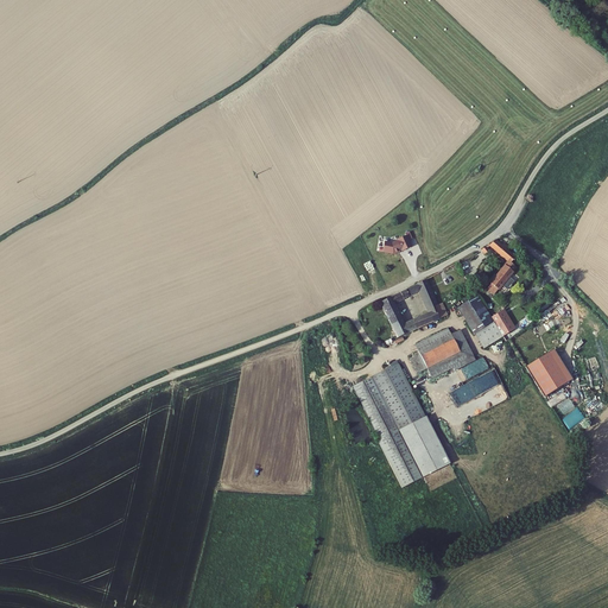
[(393,245),(386,247),(388,257),(397,255),(403,253),(401,252),(404,251),(405,252),(413,248),(407,236),(393,245)]
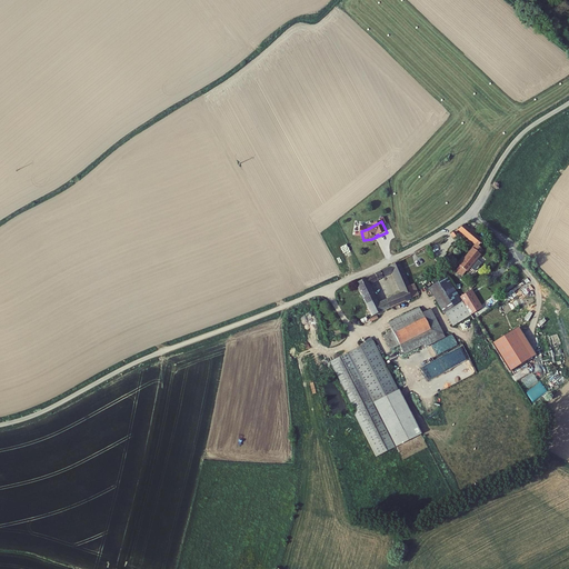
[(467,227),(462,231),(479,246),(482,248),(487,242),(477,235),(479,232),(475,229),(472,231),(467,227)]
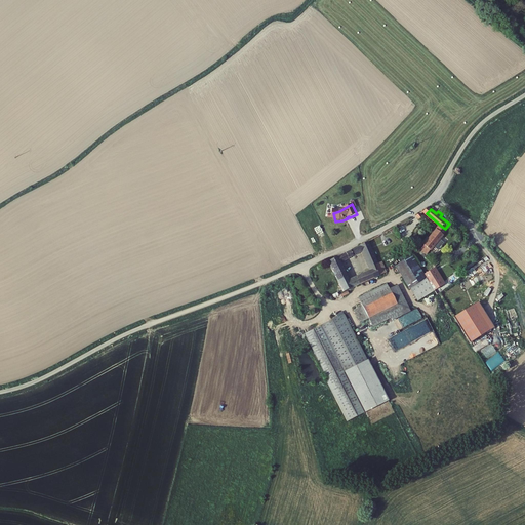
[(440,232),(428,247),(434,252),(450,232),(445,229),(442,227),(439,231),(440,232)]
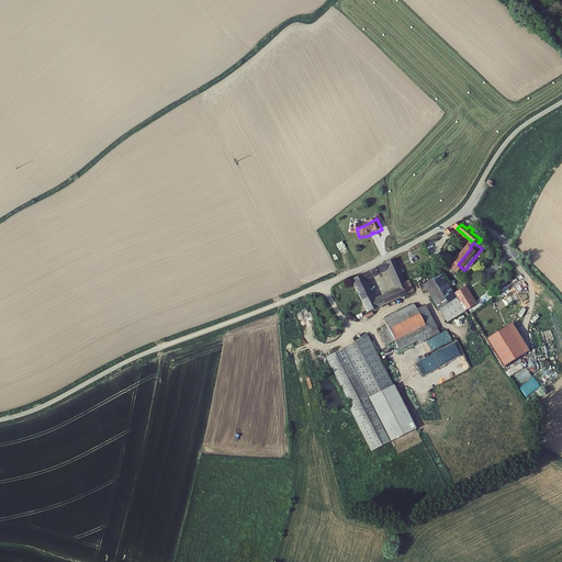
[(404,285),(408,283),(397,258),(389,263),(389,265),(355,282),(371,314),(409,296),(404,285)]
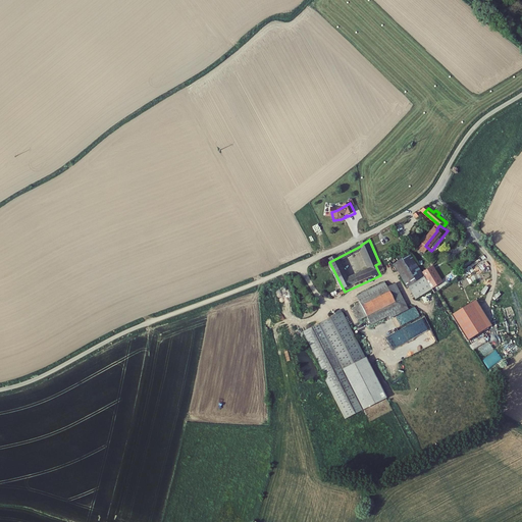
[(417,259),(401,267),(418,304),(435,297),(417,259)]
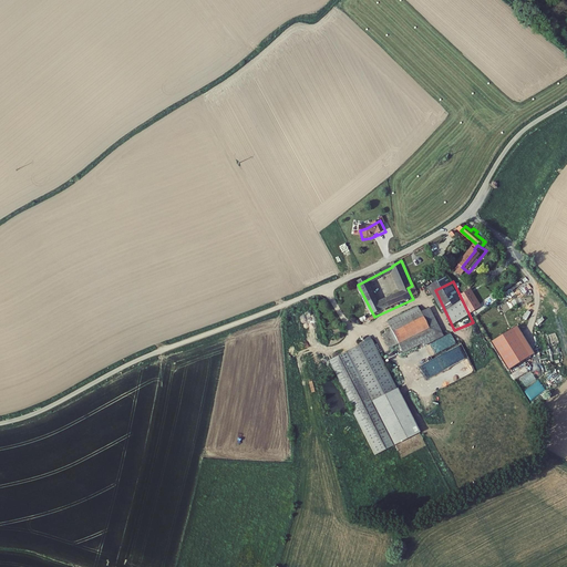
[(408,288),(413,299),(421,296),(415,285),(412,286),(408,288)]
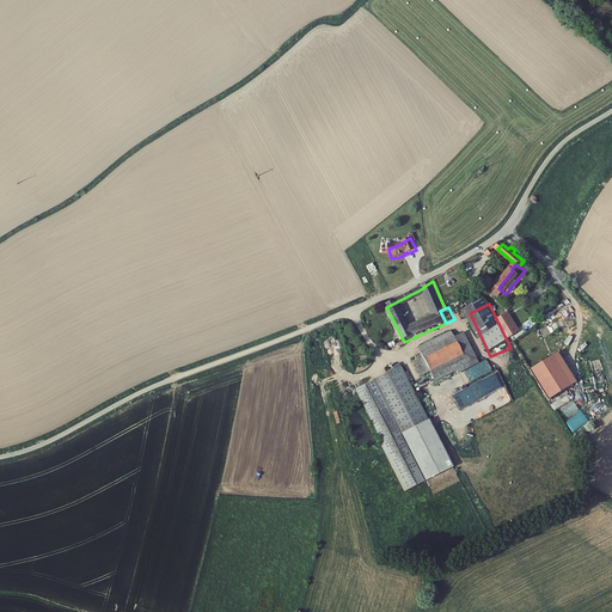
[(416,361),(423,378),(434,373),(469,357),(460,340),(457,334),(423,348),(427,357),(416,361)]
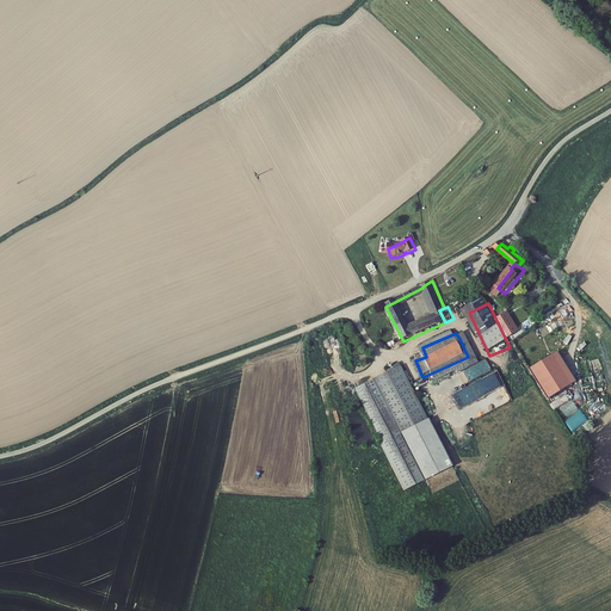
[(481,363),(468,335),(460,339),(468,357),(433,372),(437,383),(481,363)]
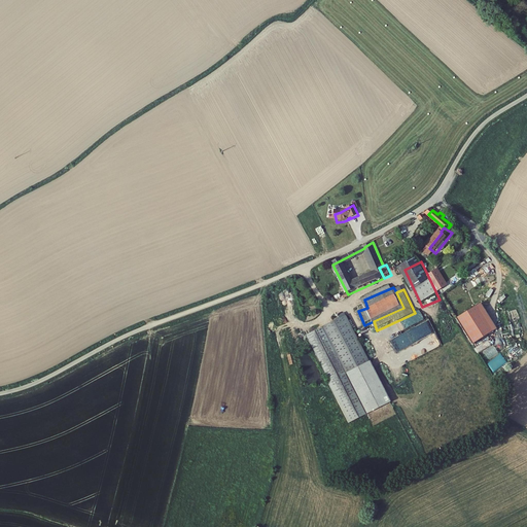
[(481,303),(456,317),(471,344),(496,329),(481,303)]
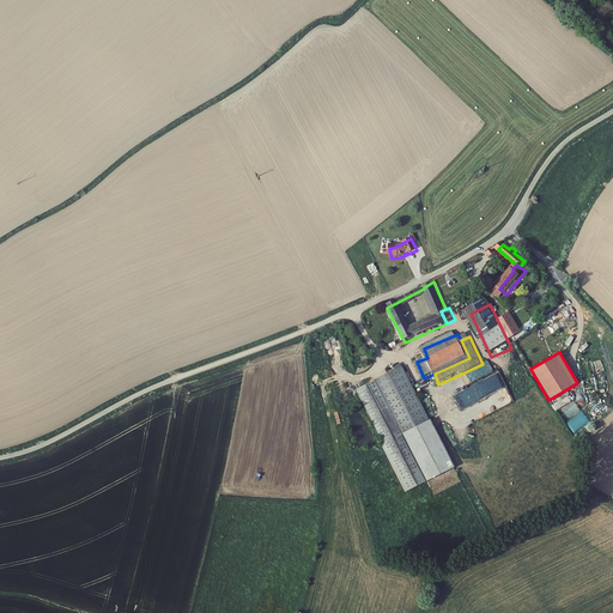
[(431,423),(406,368),(360,388),(384,443),(431,423)]
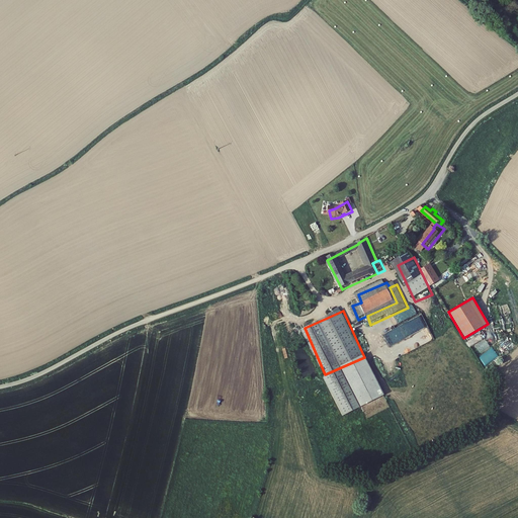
[(434,339),(429,328),(407,337),(413,349),(434,339)]
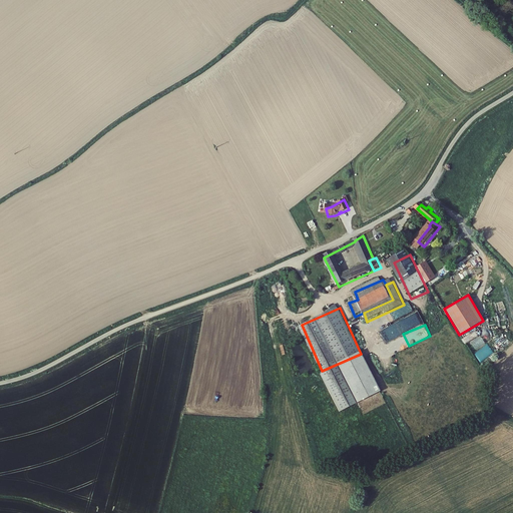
[(472,342),(475,349),(485,344),(482,337),(472,342)]
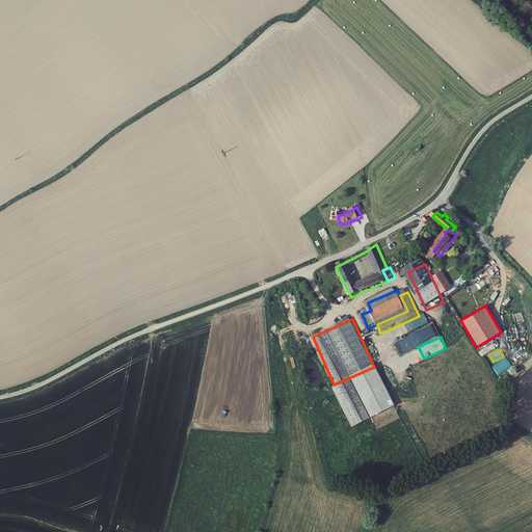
[(498,375),(513,366),(508,357),(493,366),(498,375)]
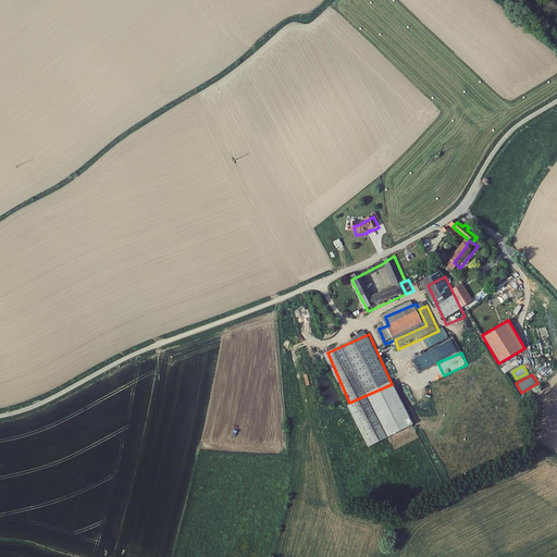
[(411,428),(392,384),(349,403),(348,404),(368,447),(411,428)]
